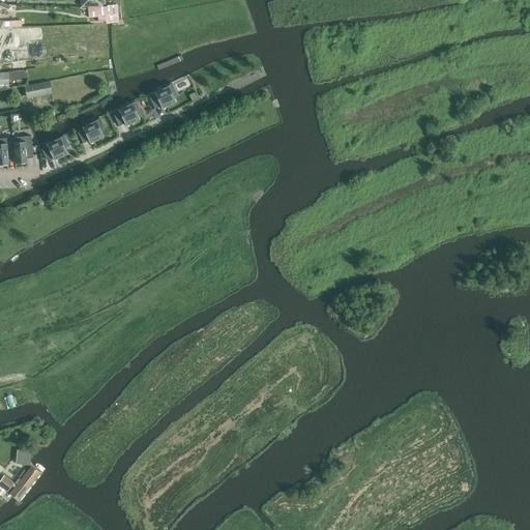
[(107,24),(112,24),(118,23),(117,4),(108,5),(108,6),(91,8),(92,11),(92,18),(106,17),(107,24)]
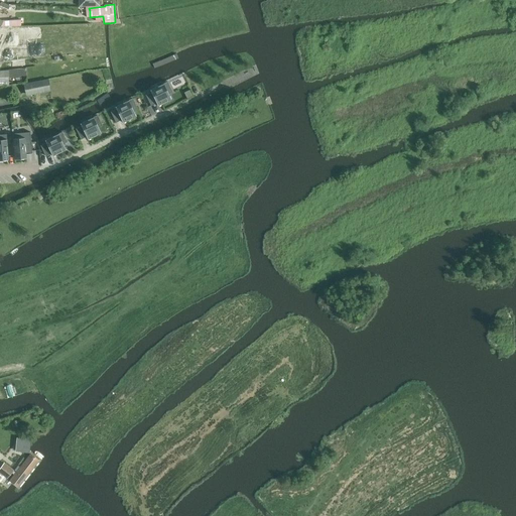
[(15,35),(14,27),(1,28),(1,36),(15,35)]
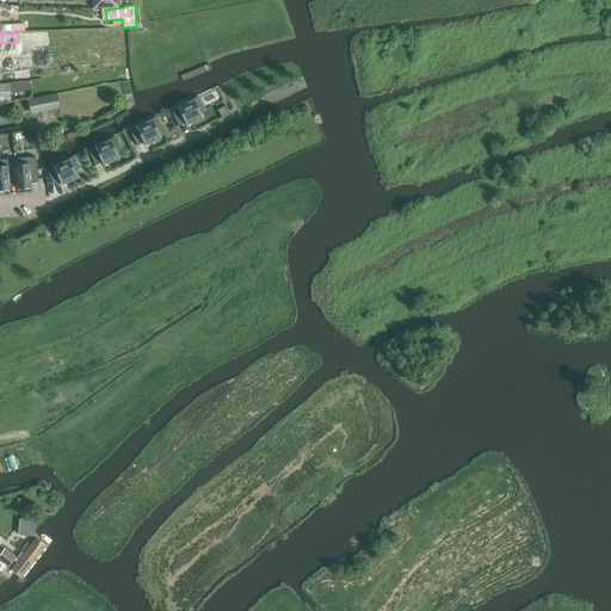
[(29,68),(54,66),(53,54),(28,56),(29,68)]
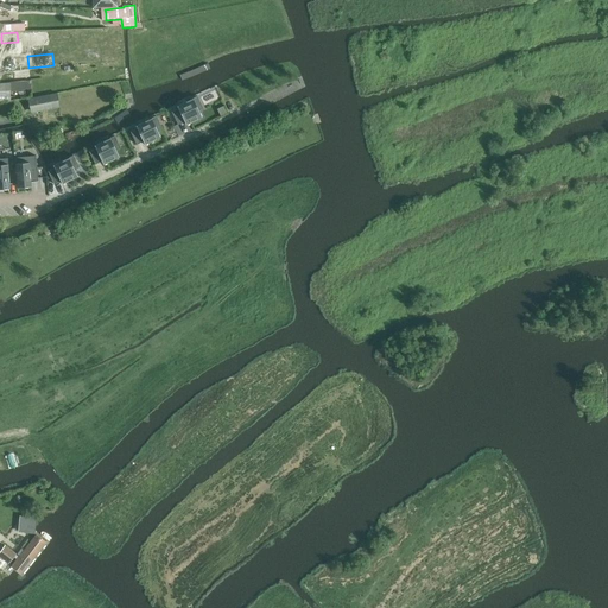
[(30,81),(10,83),(0,83),(0,101),(10,101),(10,92),(11,92),(11,89),(31,87),(30,81)]
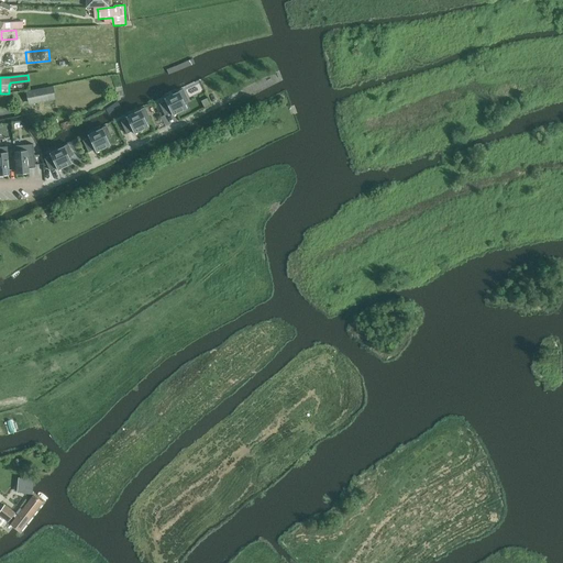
[(55,100),(53,87),(26,91),(29,106),(55,100)]
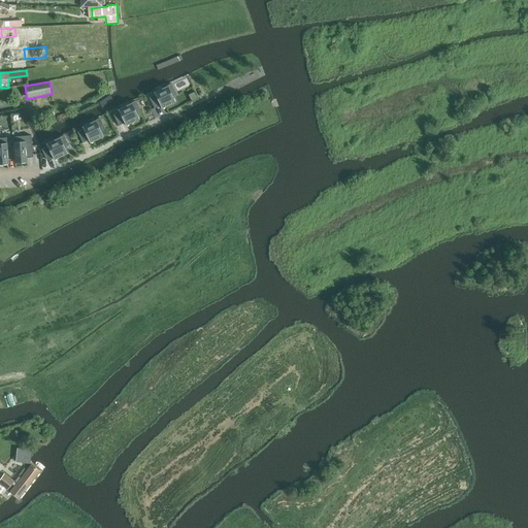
[(155,92),(156,94),(151,97),(156,108),(161,105),(162,108),(175,102),(173,96),(177,94),(172,84),(155,92)]
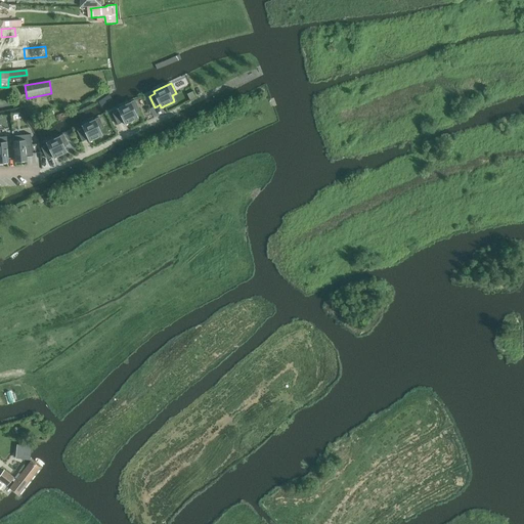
[(124,122),(125,124),(138,118),(136,112),(140,110),(135,99),(118,107),(119,111),(114,114),(119,124),(124,122)]
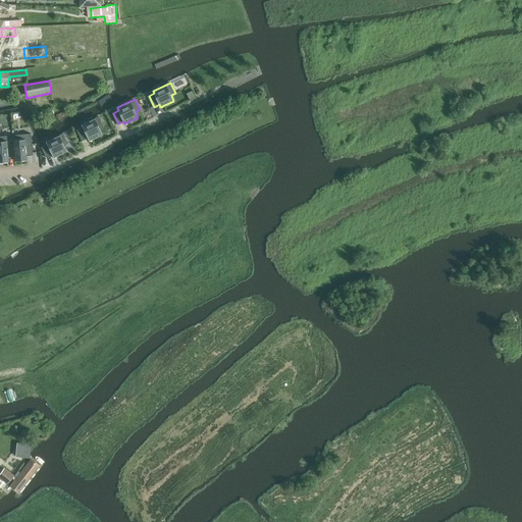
[(100,128),(104,126),(99,116),(82,124),(83,127),(76,129),(83,141),(88,139),(89,141),(102,135),(100,128)]
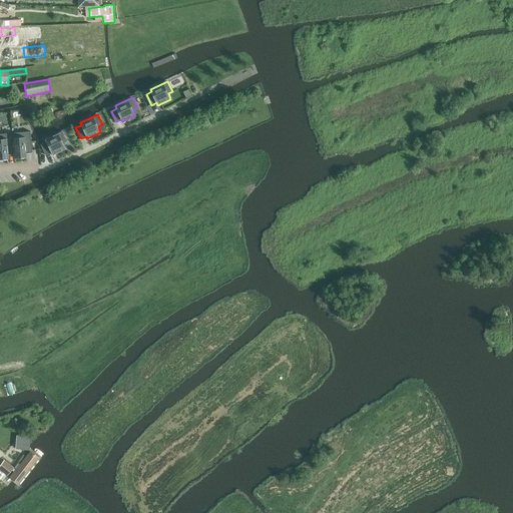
[(30,131),(12,133),(13,136),(13,143),(14,155),(15,158),(27,157),(26,154),(32,153),(30,131)]
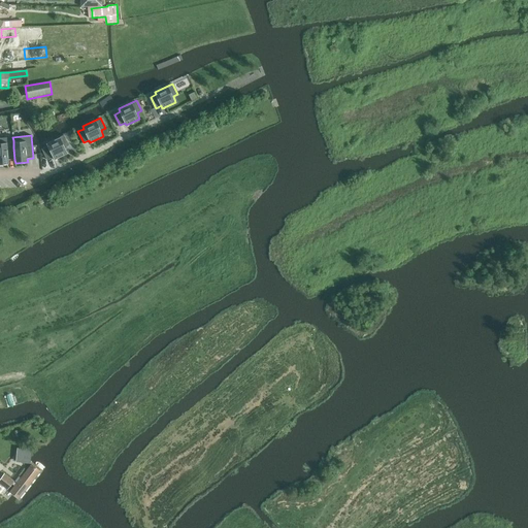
[(53,157),(54,160),(67,154),(65,147),(69,145),(64,135),(46,143),(47,145),(42,149),(47,160),(53,157)]
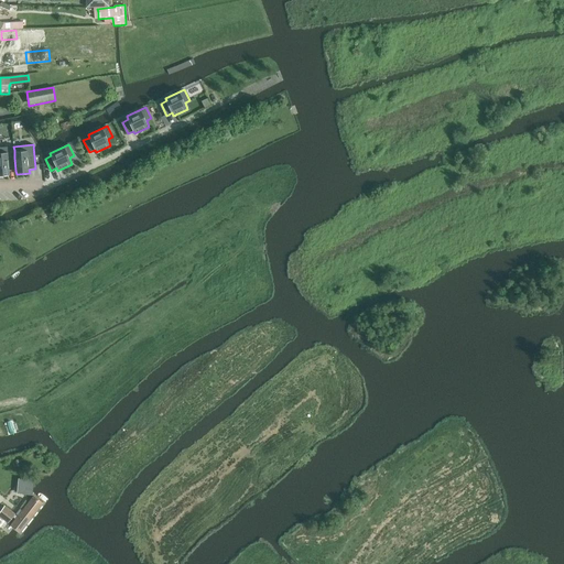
[(14,150),(13,147),(0,147),(0,175),(10,174),(9,171),(15,171),(14,158),(14,150)]
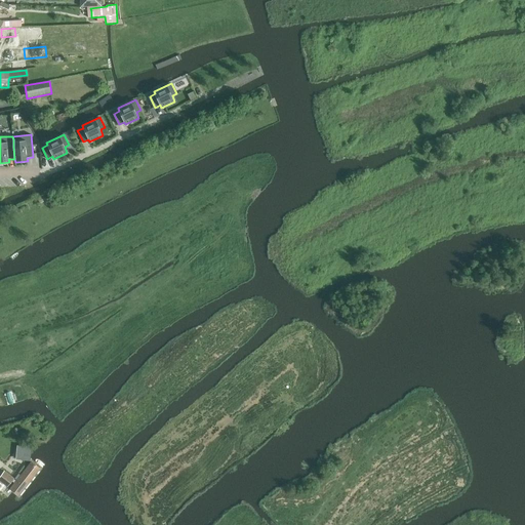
[(45,195),(38,198),(40,203),(47,200),(45,195)]
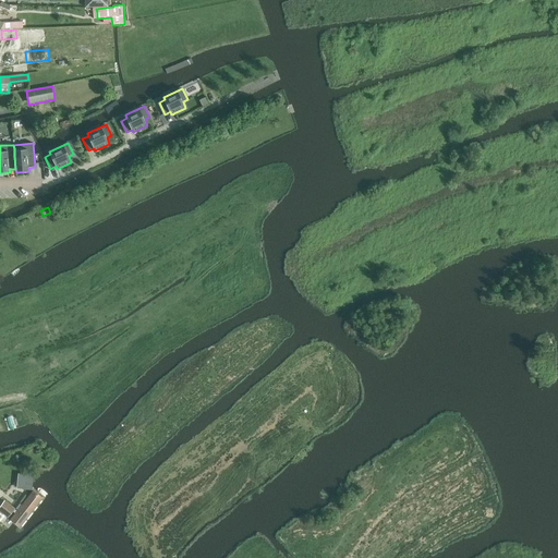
[(17,473),(16,487),(27,488),(28,474),(17,473)]
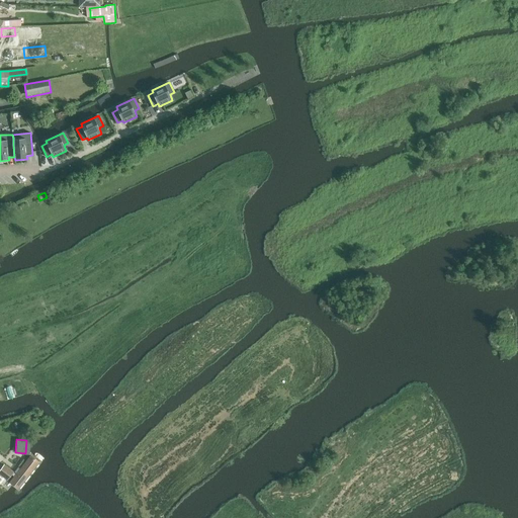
[(8,484),(19,492),(42,462),(31,453),(8,484)]
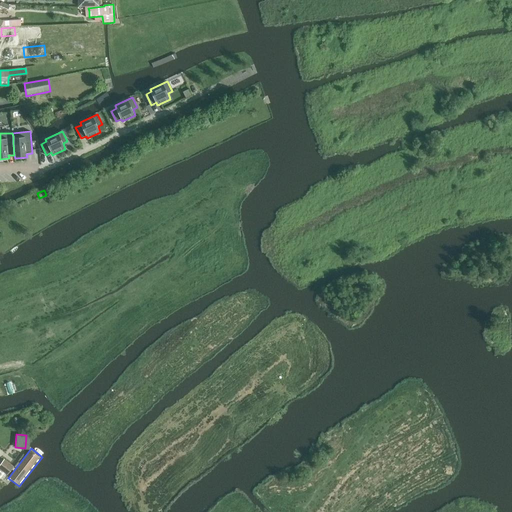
[(0,464),(0,469),(7,475),(14,467),(4,459),(0,464)]
